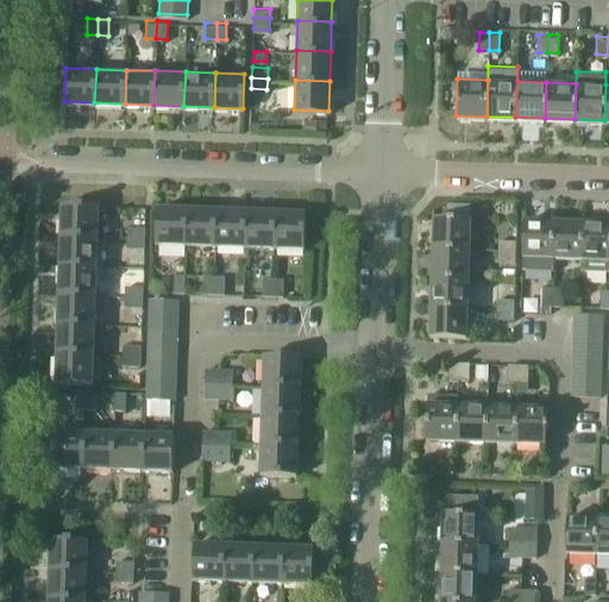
[(96,232),(98,202),(62,201),(61,231),(96,232)]
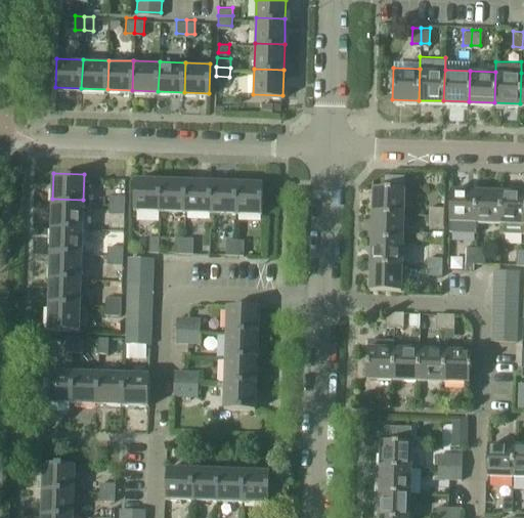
[(159,209),(160,177),(134,176),(133,208),(159,209)]
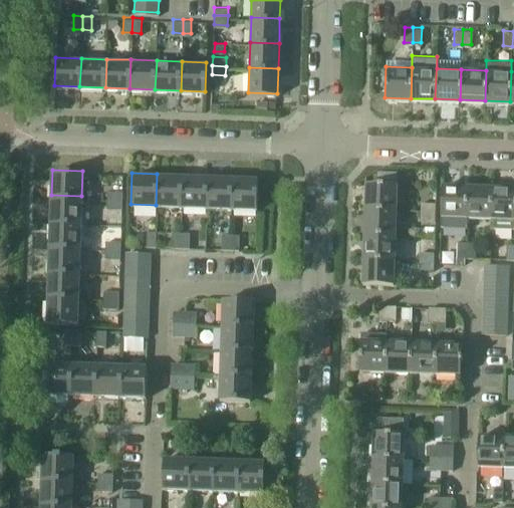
[(181,205),(182,175),(157,174),(156,205),(181,205)]
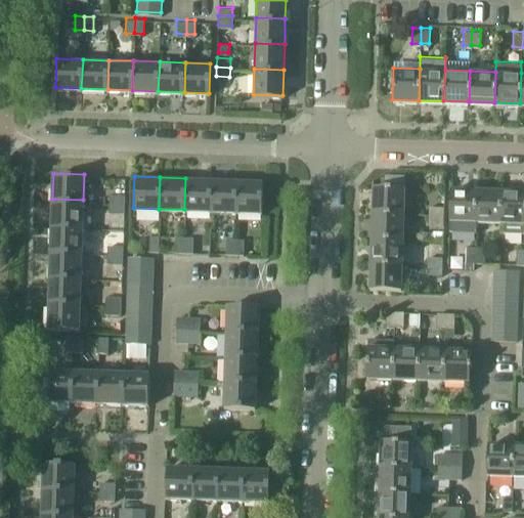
[(210,210),(211,179),(185,178),(184,209),(210,210)]
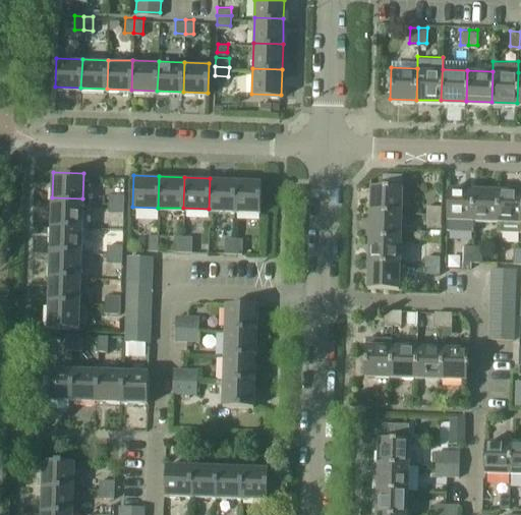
[(234,210),(236,179),(210,178),(209,209),(234,210)]
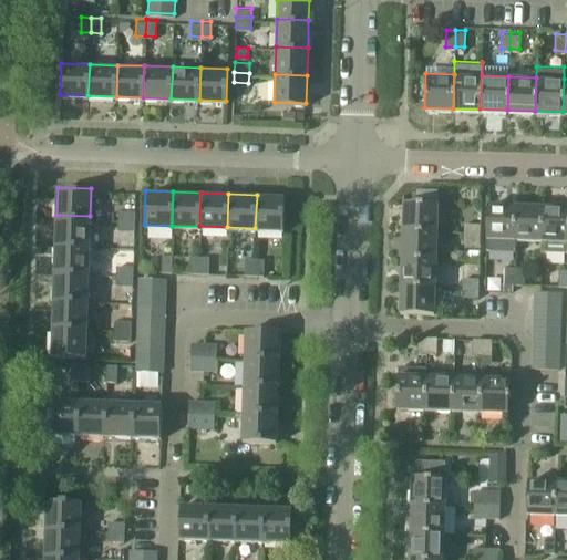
[(282,229),(284,196),(257,195),(255,228),(282,229)]
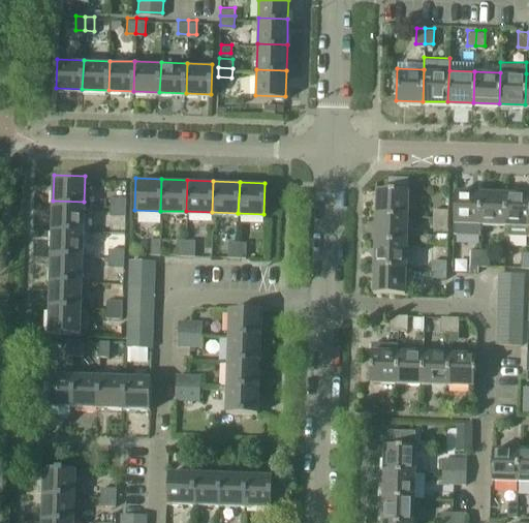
[(407,213),(408,187),(376,186),(375,212),(407,213)]
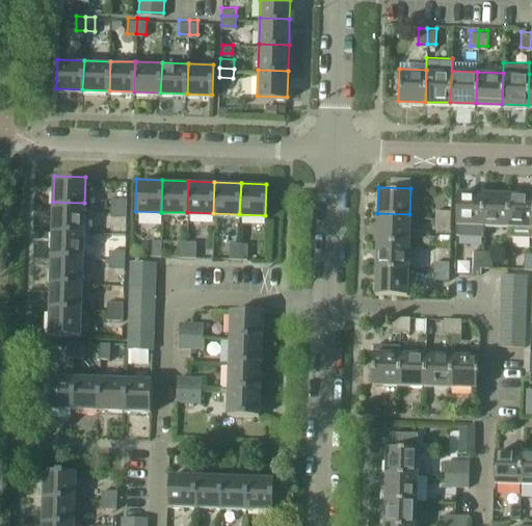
[(482,222),(484,191),(457,190),(456,233),(482,233),(482,222)]
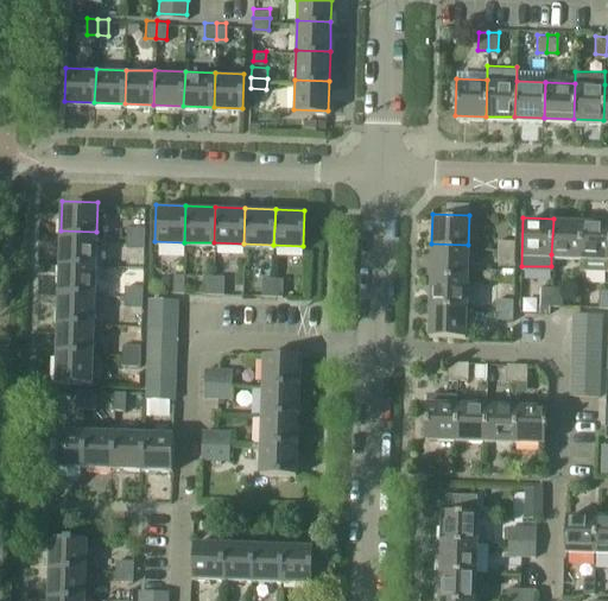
[(581,255),(582,220),(553,219),(551,254),(581,255)]
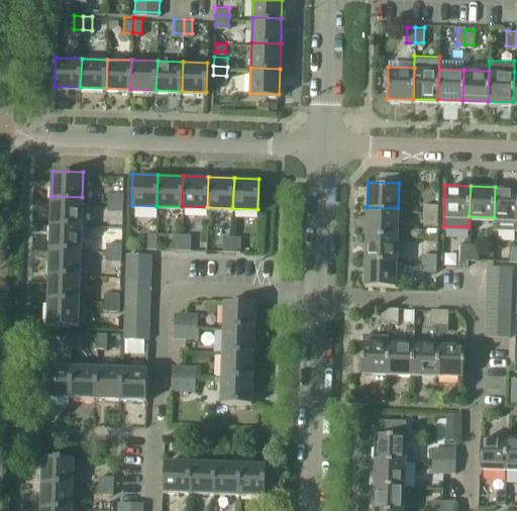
[(516,217),(516,187),(495,187),(494,217),(516,217)]
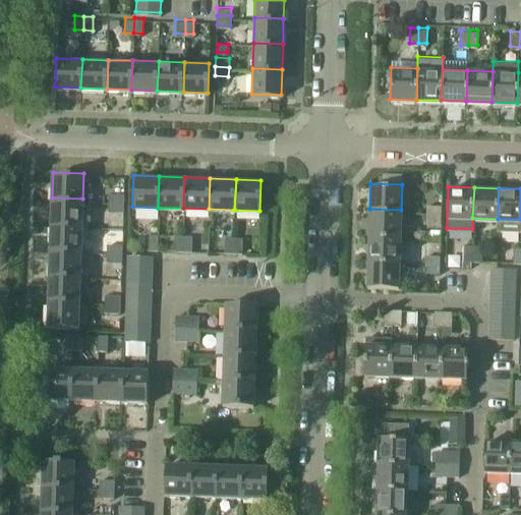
[(123,201),(123,192),(108,191),(108,199),(123,201)]
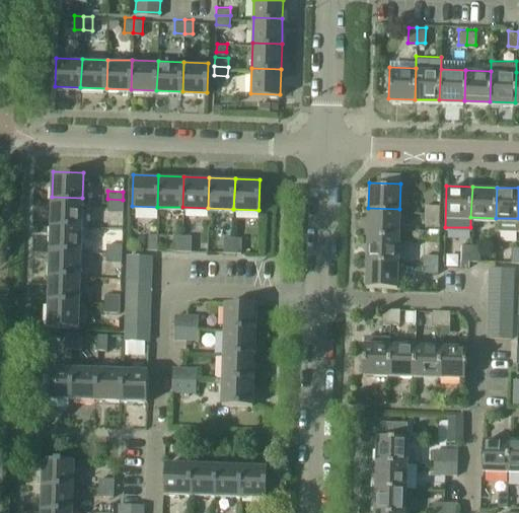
[(81,223),(82,198),(52,197),(51,222),(81,223)]
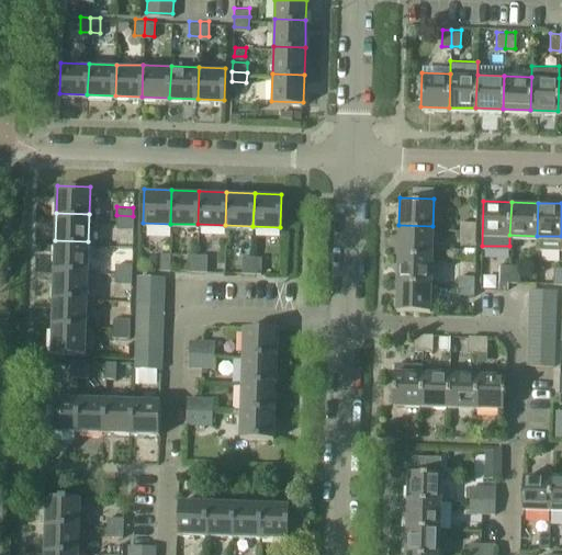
[(133,226),(133,216),(116,215),(116,226),(133,226)]
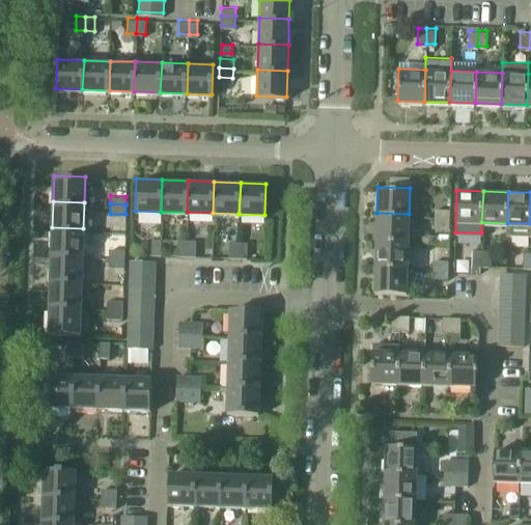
[(408,241),(409,214),(376,213),(376,240),(408,241)]
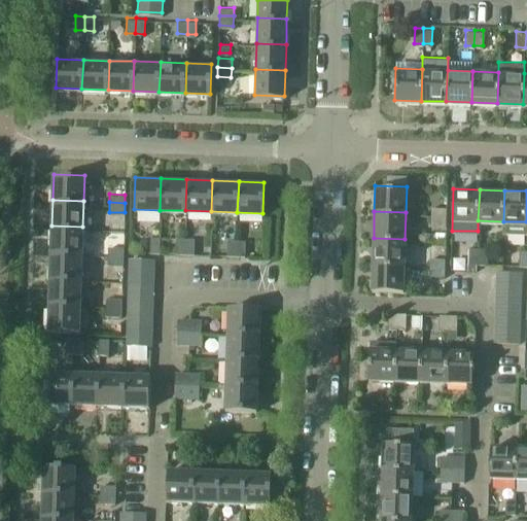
[(446,223),(446,213),(430,213),(430,223),(446,223)]
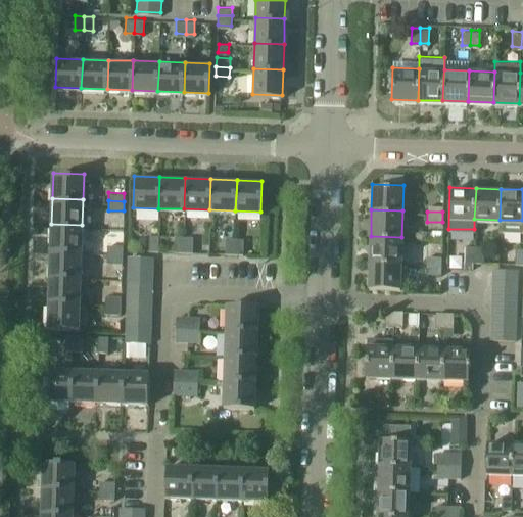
[(82,250),(82,225),(51,224),(50,249),(82,250)]
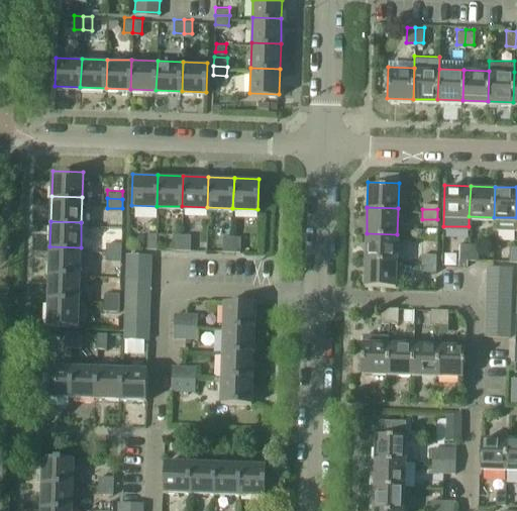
[(156,246),(157,231),(147,230),(147,245),(156,246)]
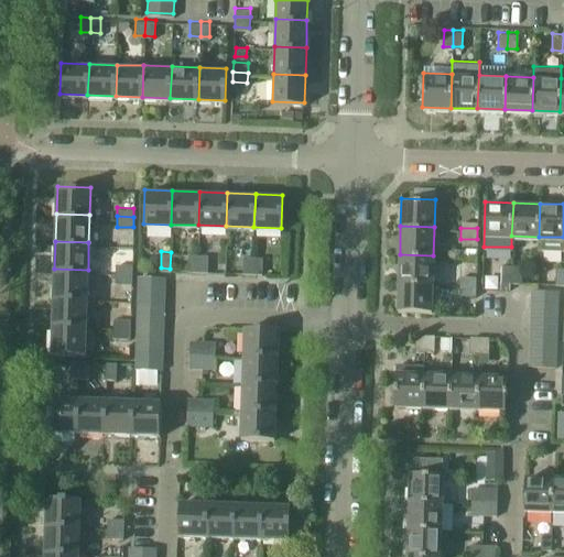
[(197,269),(198,253),(188,252),(188,269),(197,269)]
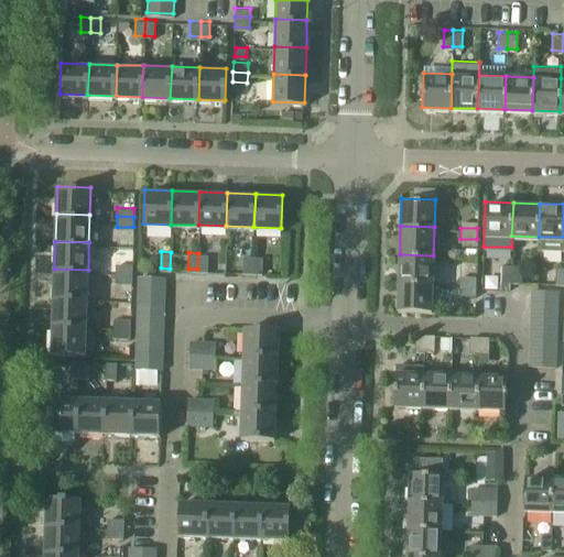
[(198,253),(197,269),(207,270),(207,253),(198,253)]
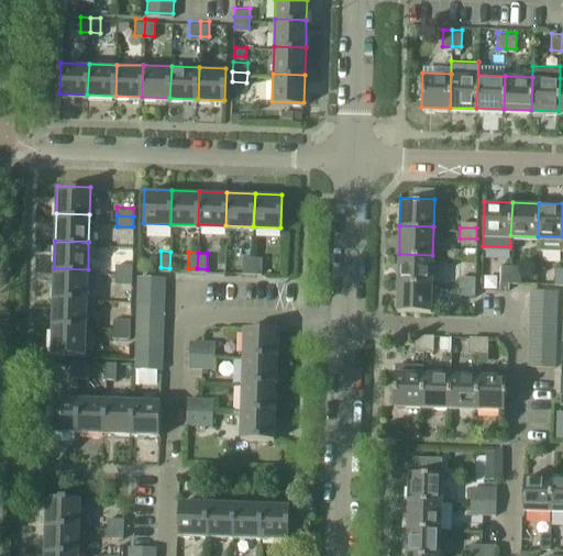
[(252,270),(253,254),(243,254),(242,270),(252,270)]
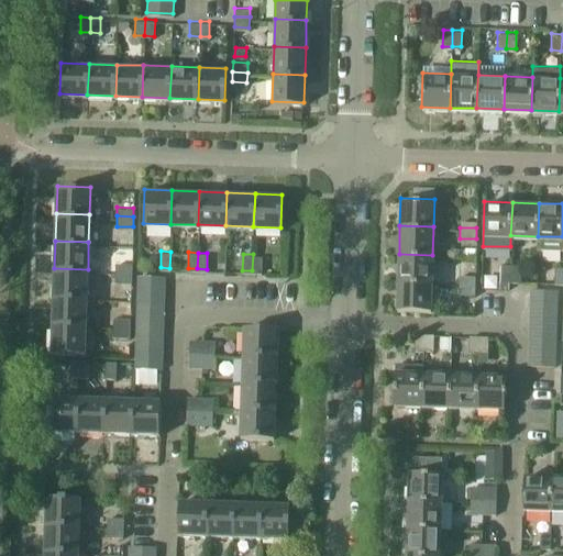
[(253,254),(252,270),(261,270),(262,255),(253,254)]
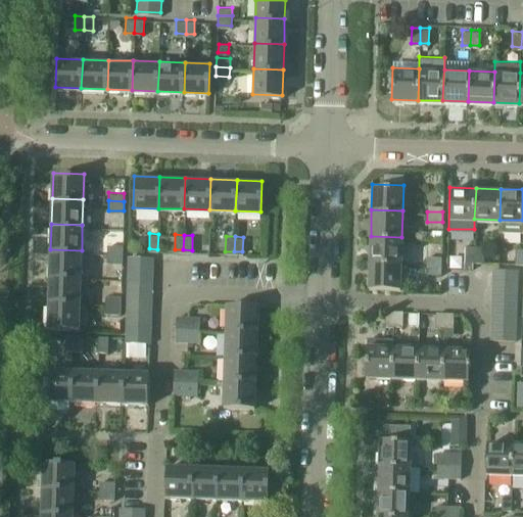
[(400,262),(401,237),(371,236),(370,261),(400,262)]
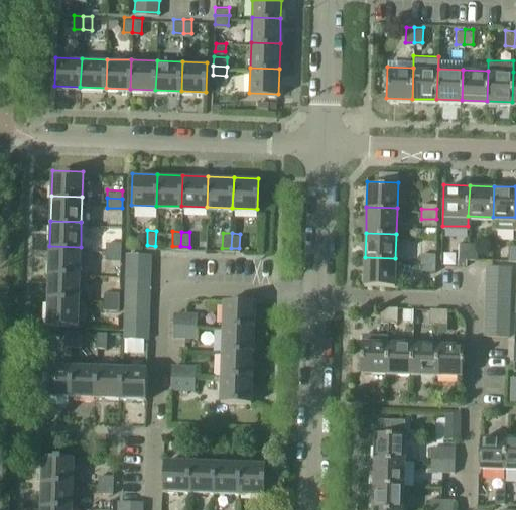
[(120,249),(121,240),(106,240),(106,248),(120,249)]
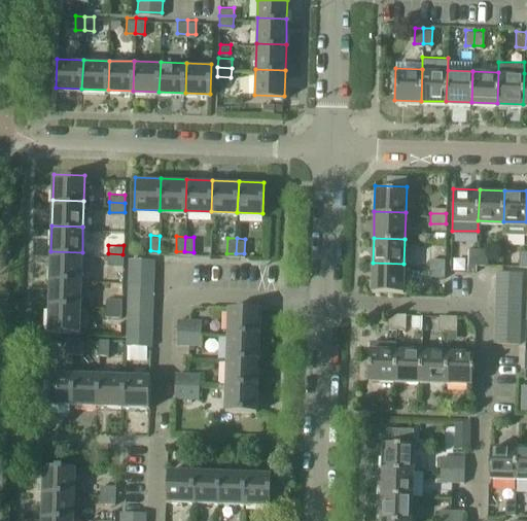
[(477,262),(477,246),(468,246),(467,262),(477,262)]
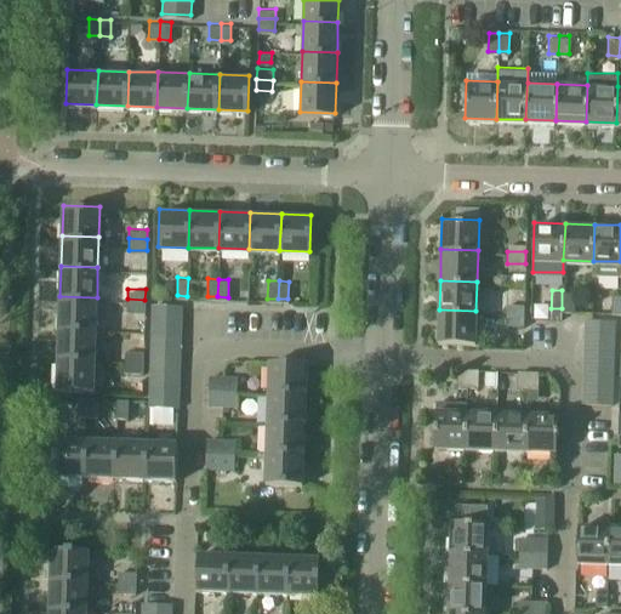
[(562,290),(562,308),(573,310),(573,291),(562,290)]
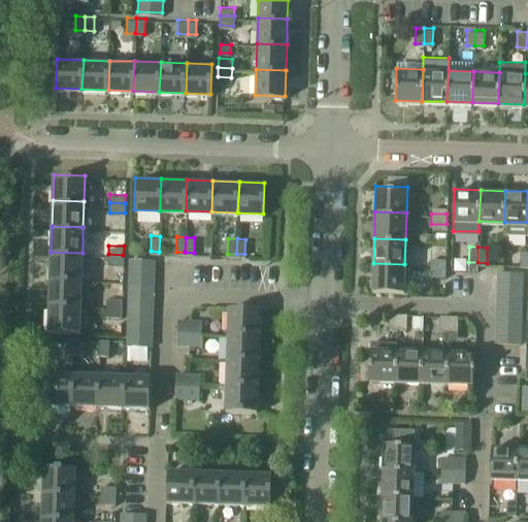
[(527,264),(527,250),(520,250),(519,265),(527,264)]
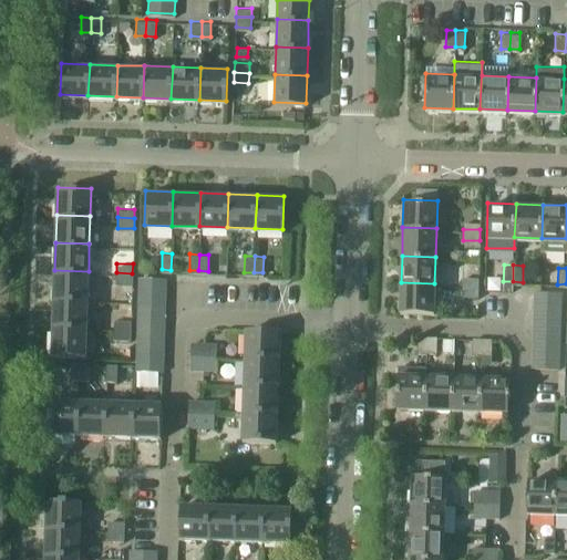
[(88,299),(89,271),(54,270),(53,298),(88,299)]
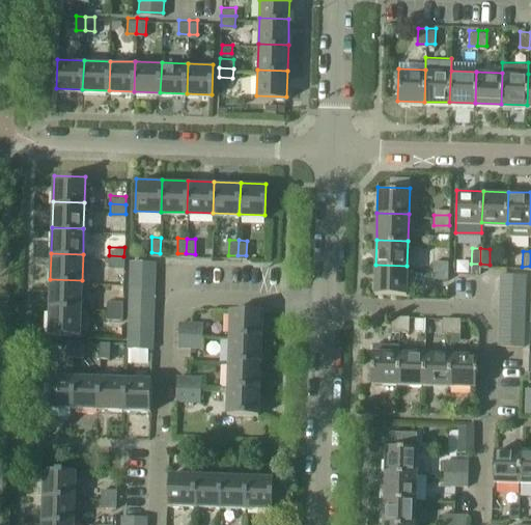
[(123,266),(123,256),(109,255),(108,265),(123,266)]
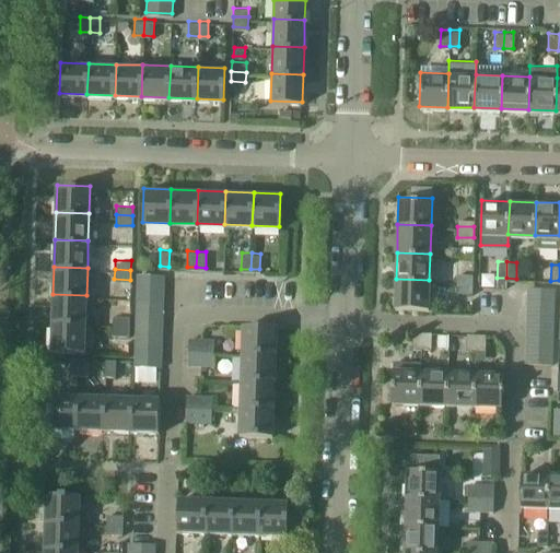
[(456,280),(473,281),(473,272),(456,271),(456,280)]
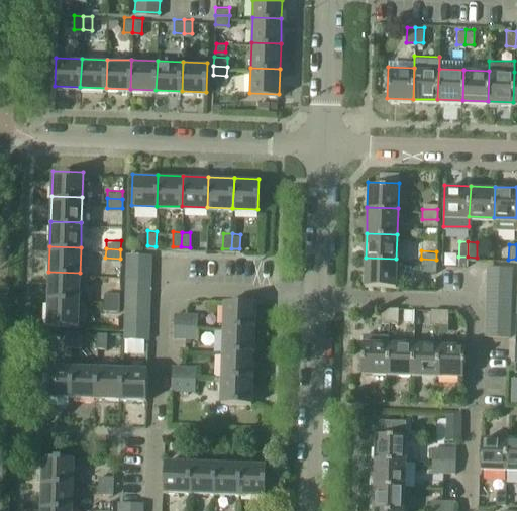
[(150,264),(150,252),(150,251),(126,251),(126,263),(150,264)]
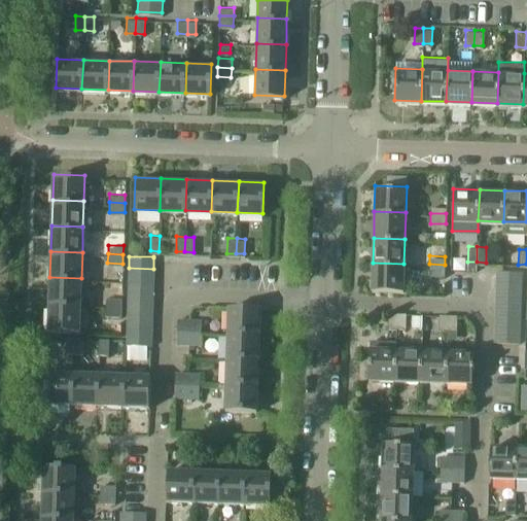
[(403,290),(403,264),(373,263),(372,289),(403,290)]
